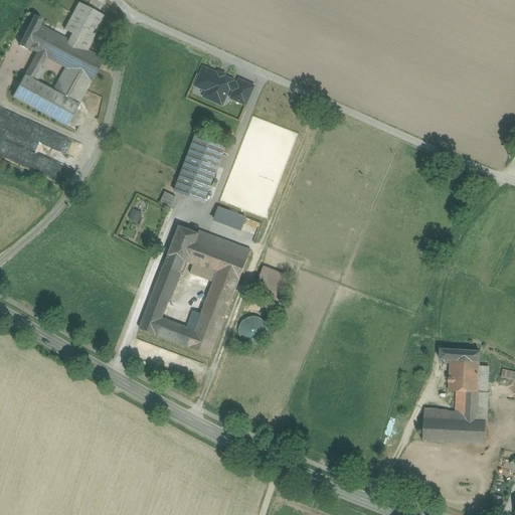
[(52,33),(87,52),(106,17),(78,3),(63,31),(55,27),(52,33)]
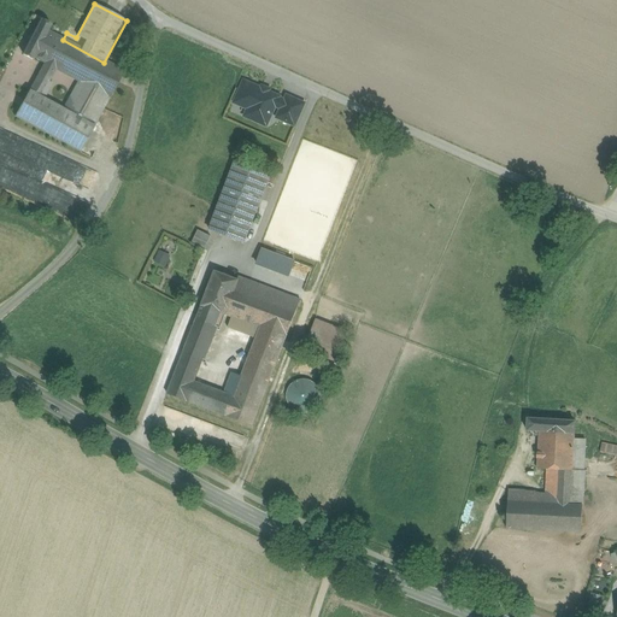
[(41,21),(23,56),(34,60),(34,58),(47,33),(51,25),(41,21)]
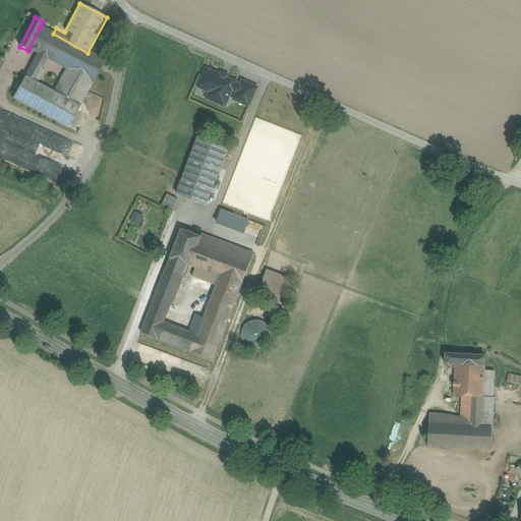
[(51,33),(40,27),(29,49),(38,54),(37,56),(39,57),(40,55),(51,33)]
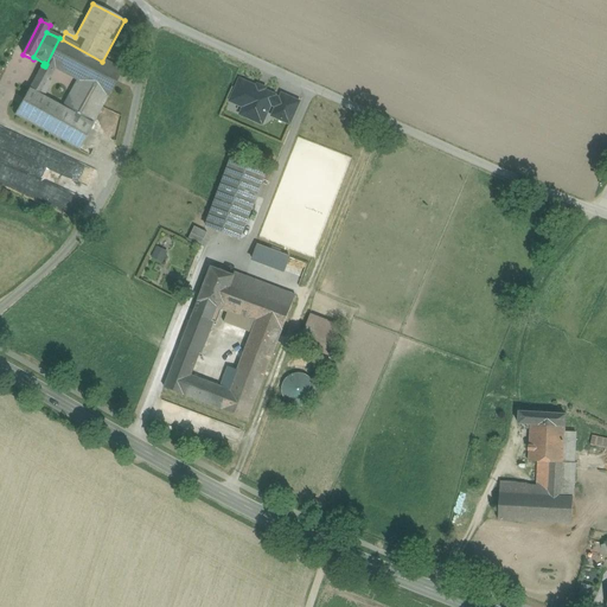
[(62,39),(59,38),(46,64),(78,81),(108,96),(121,71),(102,62),(62,39)]
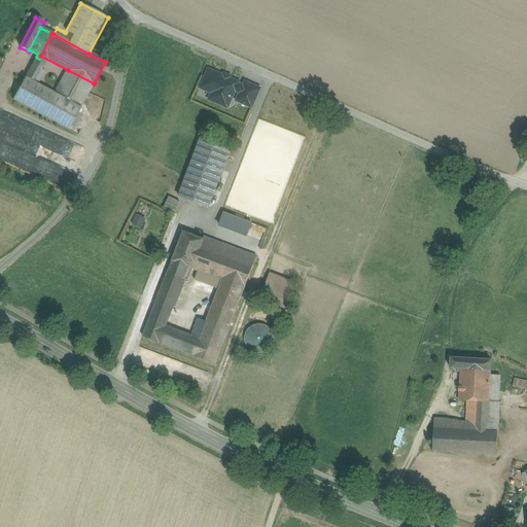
[(55,94),(60,84),(39,73),(41,68),(34,64),(26,77),(55,94)]
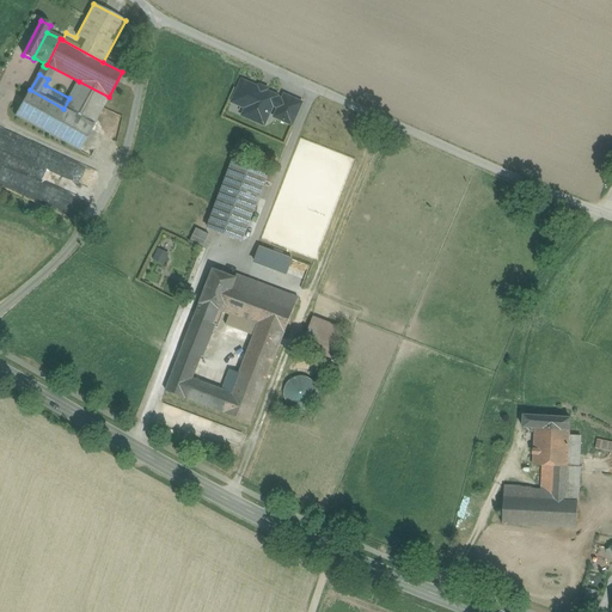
[(257,87),(240,80),(231,103),(245,109),(242,115),(267,126),(279,97),(268,92),(269,90),(258,86),(257,87)]
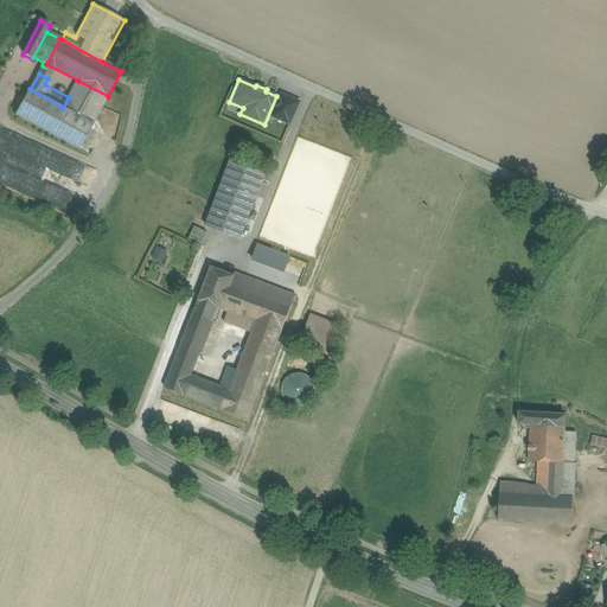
[(93,123),(108,96),(78,81),(69,97),(63,108),(93,123)]
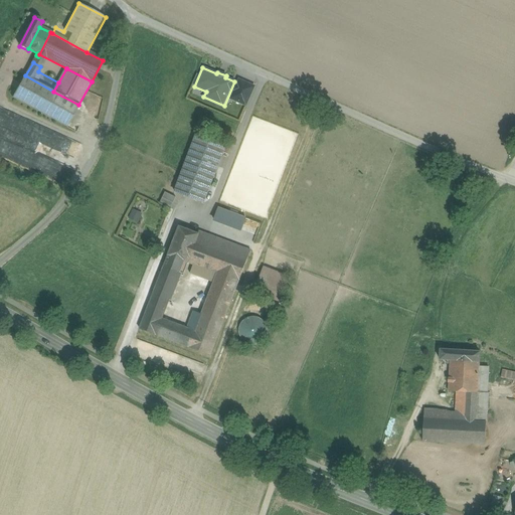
[(53,92),(25,75),(13,98),(31,108),(66,127),(78,105),(53,92)]
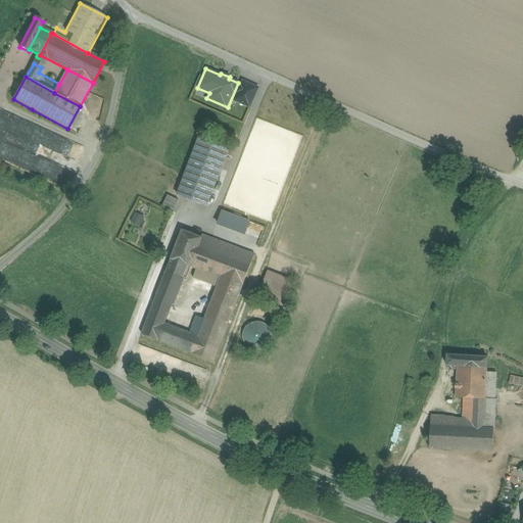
[(259,88),(243,81),(241,85),(238,84),(235,92),(237,93),(234,101),(250,108),(259,88)]
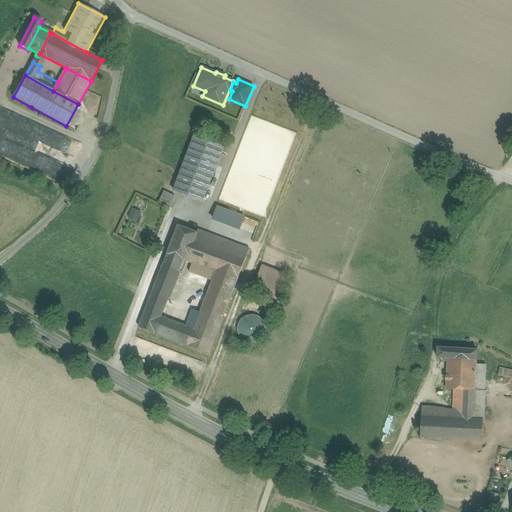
[(61,163),(72,139),(0,106),(0,136),(31,150),(27,158),(52,169),(56,160),(61,163)]
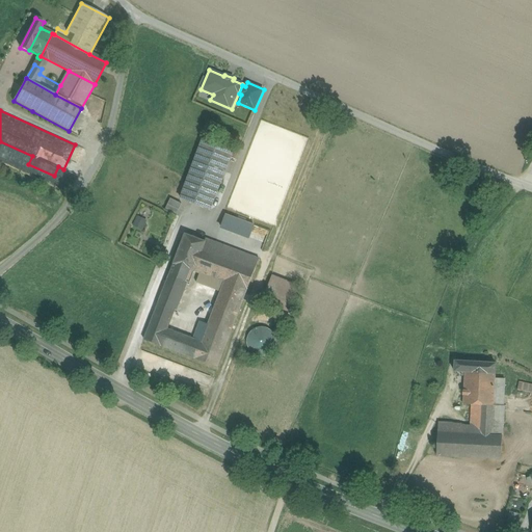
[(232,152),(204,141),(181,198),(210,210),(232,152)]
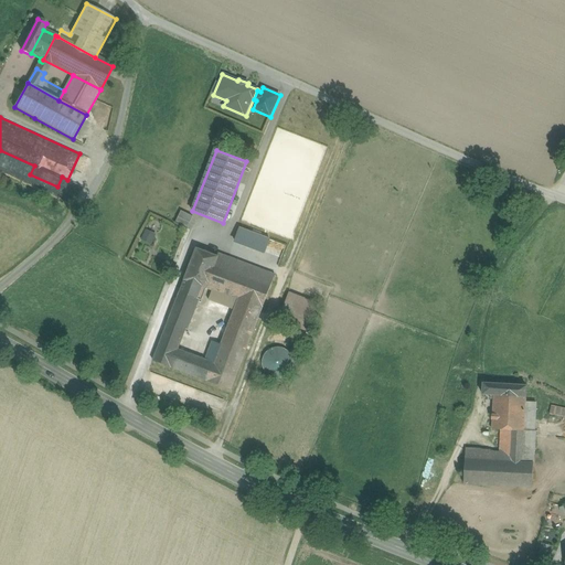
[(193,217),(181,211),(176,223),(187,228),(193,217)]
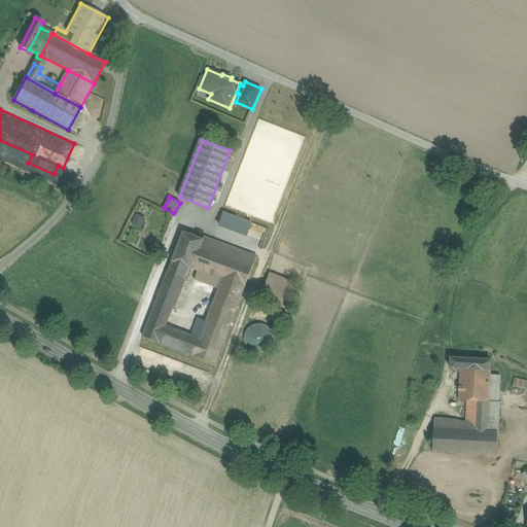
[(134,213),(130,223),(140,227),(145,217),(134,213)]
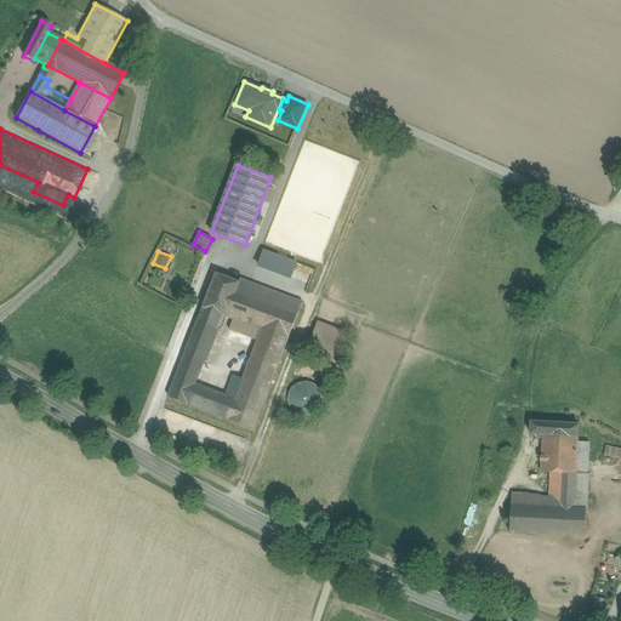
[(272,255),(263,251),(258,265),(267,268),(272,255)]
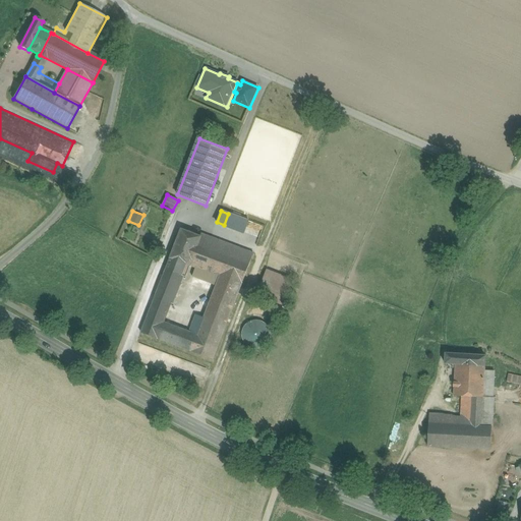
[(199,237),(181,230),(170,258),(186,265),(190,266),(201,237),(199,237)]
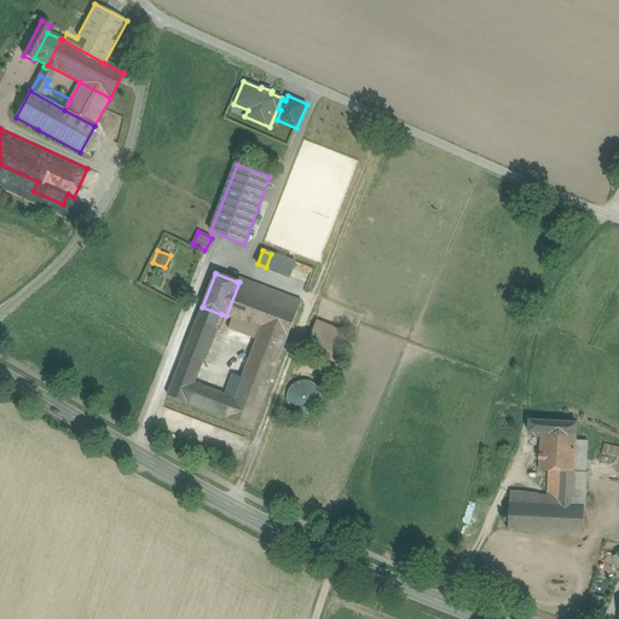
[(261,329),(288,339),(301,301),(239,278),(237,282),(239,282),(226,316),(261,329)]
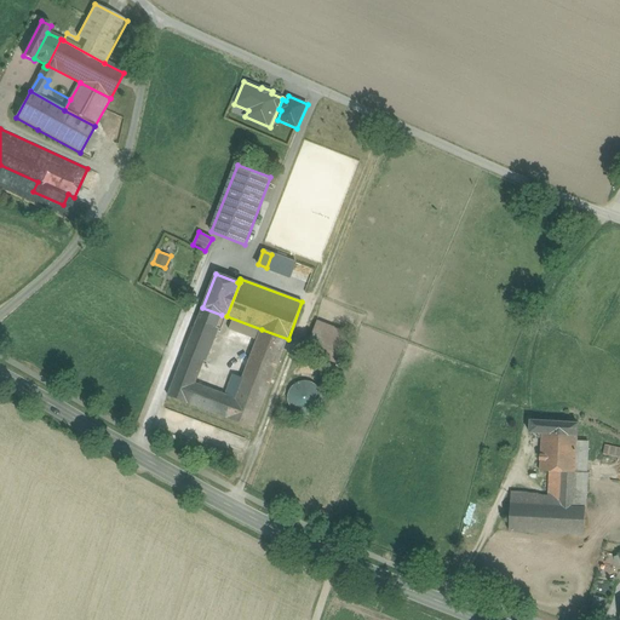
[(222,315),(202,308),(197,321),(217,327),(222,315)]
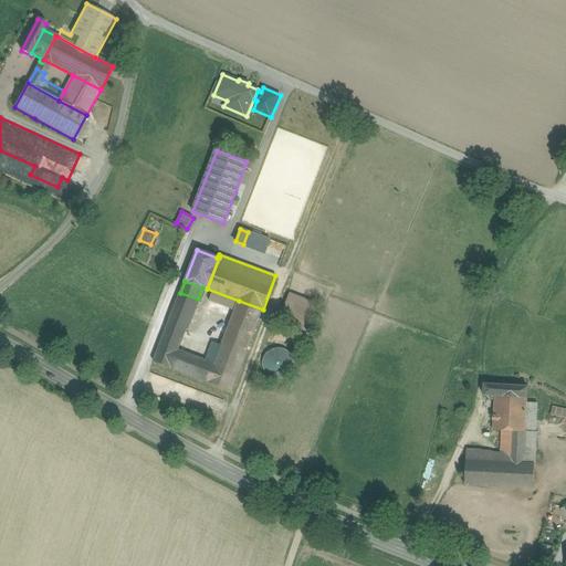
[(198,299),(180,293),(169,323),(186,329),(198,299)]
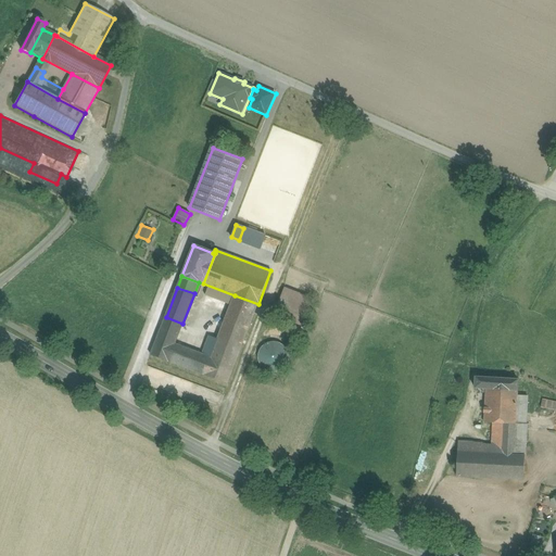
[(313,300),(285,289),(275,316),(302,327),(313,300)]
